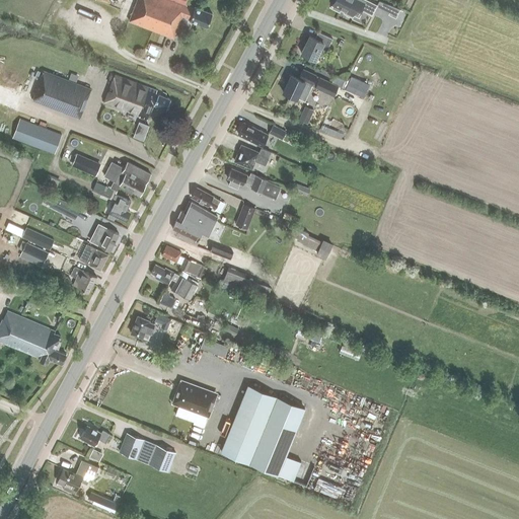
[(181,16),(190,19),(189,20),(207,27),(212,13),(194,7),(194,8),(186,5),(187,0),(136,0),(129,21),(173,39),(181,16)]
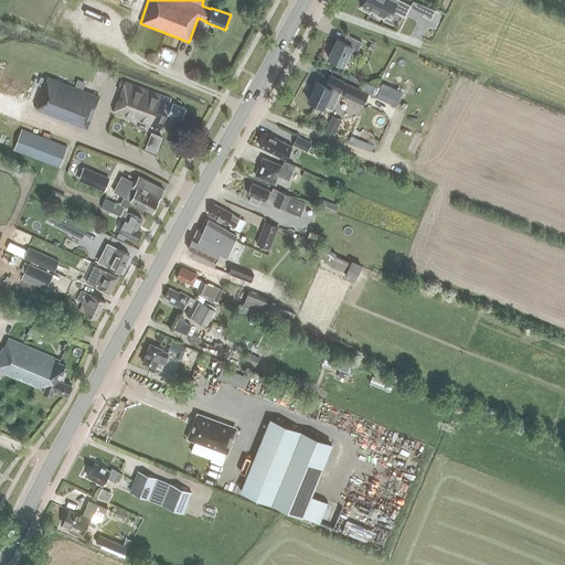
[(375,12),(374,14),(383,18),(386,11),(392,13),(393,10),(405,16),(409,7),(409,6),(398,0),(364,0),(362,6),(363,7),(362,9),(369,12),(370,10),(375,12)]
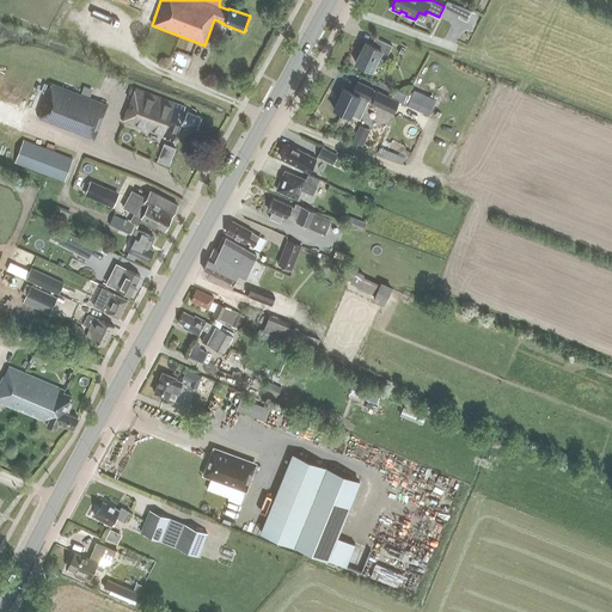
[(447,1),(444,6),(444,7),(459,14),(463,7),(447,1)]
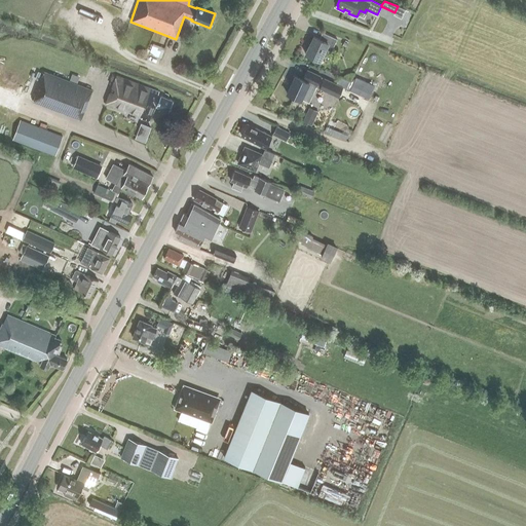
[(321,40),(313,36),(305,53),(320,61),(325,48),(331,51),(337,39),(325,33),(321,40)]
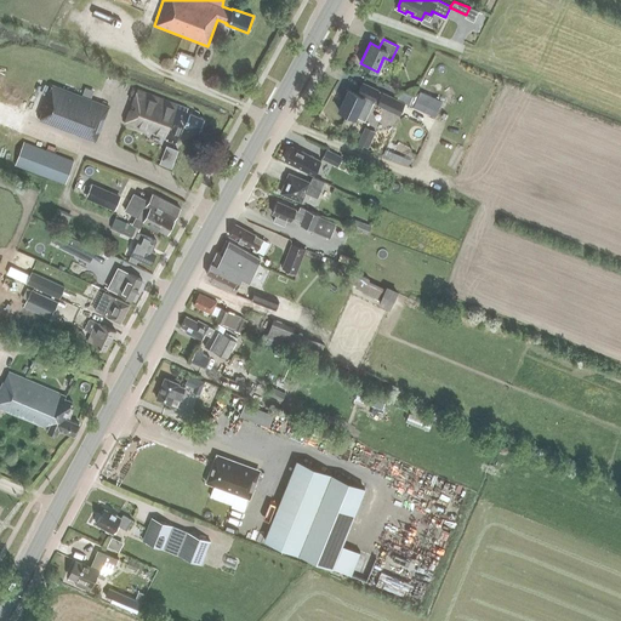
[(357,93),(347,90),(337,109),(355,118),(355,117),(364,120),(372,103),(398,115),(404,103),(363,83),(357,93)]
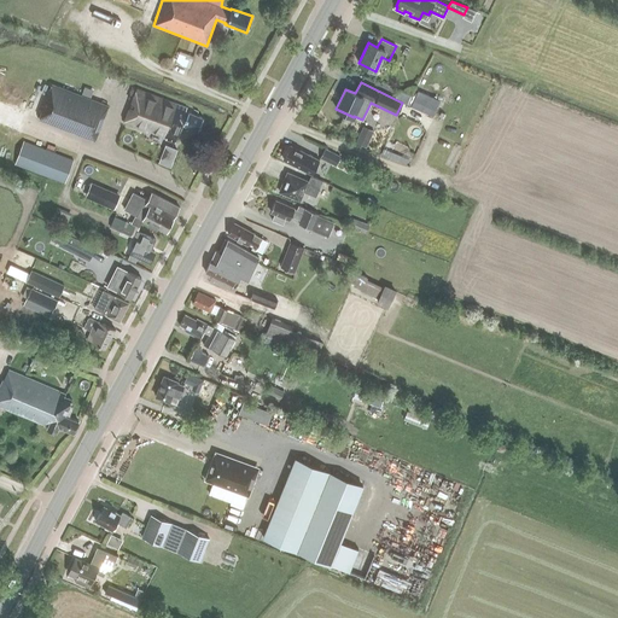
[(52,85),(39,120),(95,141),(109,106),(52,85)]
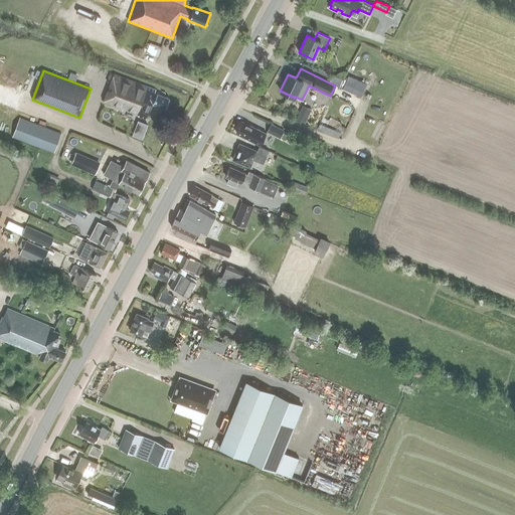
[(154,93),(156,90),(114,74),(103,103),(123,111),(124,109),(139,115),(139,117),(146,119),(152,104),(165,109),(169,99),(154,93)]
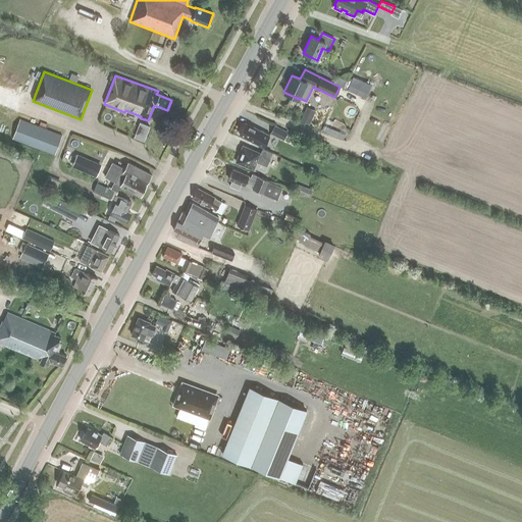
[(313,116),(304,112),(301,120),(309,124),(313,116)]
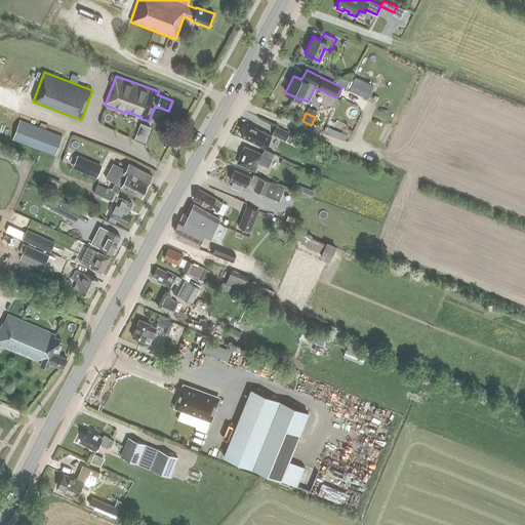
[(19,119),(11,139),(54,155),(62,135),(19,119)]
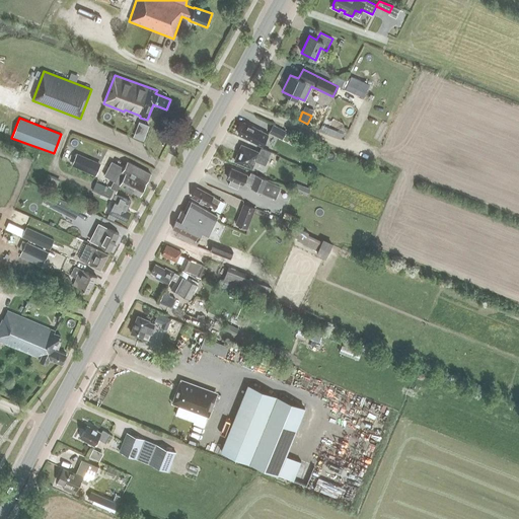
[(258,130),(258,129),(250,125),(250,126),(243,123),(238,134),(252,141),(262,146),(268,135),(258,130)]
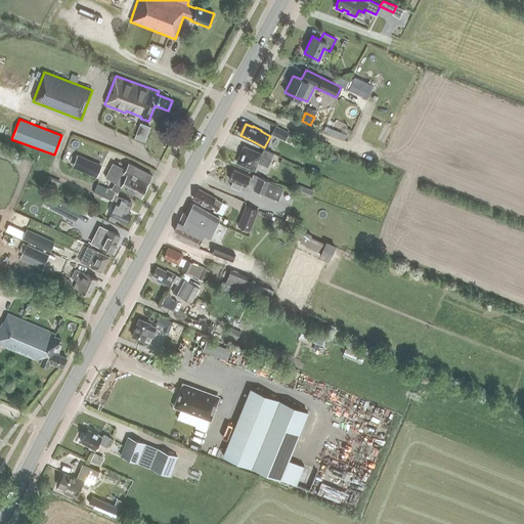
[(150,129),(140,125),(134,140),(144,144),(150,129)]
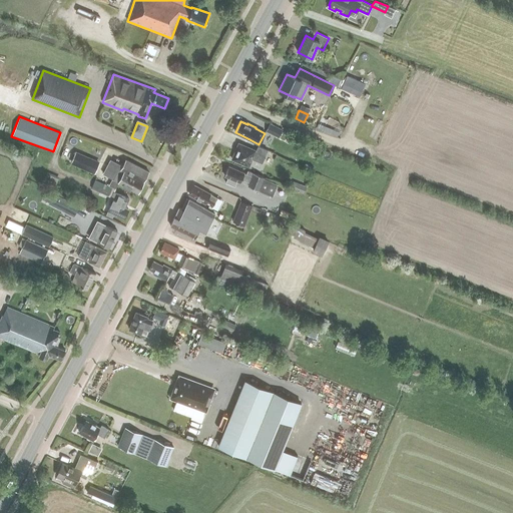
[(266,131),(279,137),(283,129),(270,123),(266,131)]
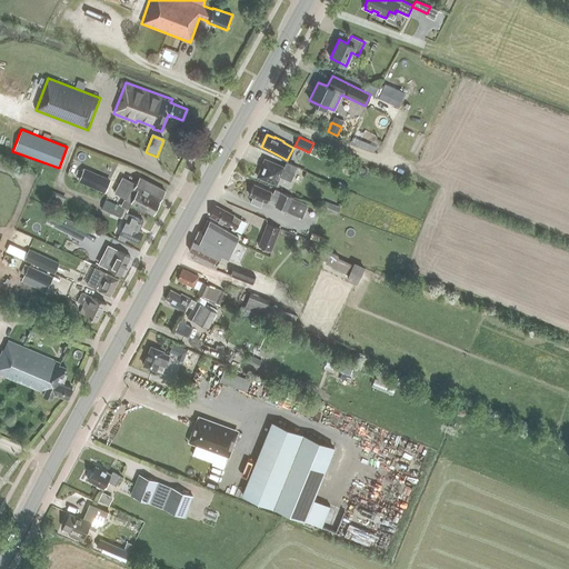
[(276,185),(279,176),(290,180),(297,167),(286,162),(283,167),(265,159),(257,177),(276,185)]
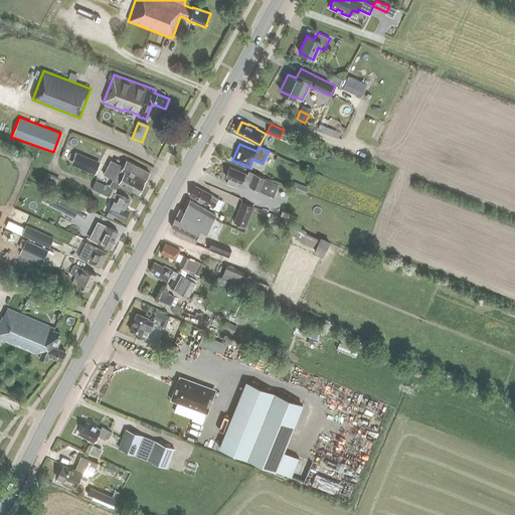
[(76,153),(75,155),(71,163),(94,173),(99,162),(76,153)]
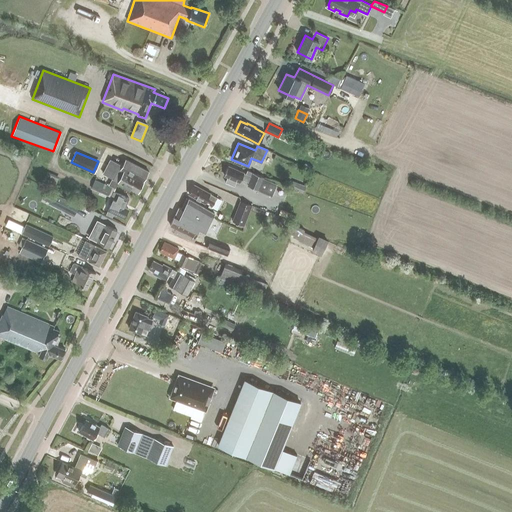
[(143,181),(148,171),(125,159),(122,166),(110,159),(103,173),(110,177),(113,178),(113,179),(118,182),(137,192),(143,181)]
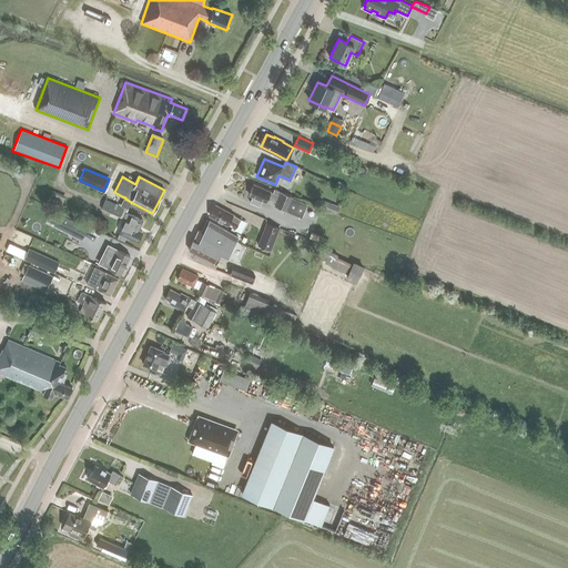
[(279,195),(271,192),(253,184),(249,194),(252,196),(250,202),(260,206),(262,201),(266,202),(267,199),(276,202),(274,205),(286,211),(286,212),(301,219),(307,204),(292,198),(292,196),(281,192),(279,195)]
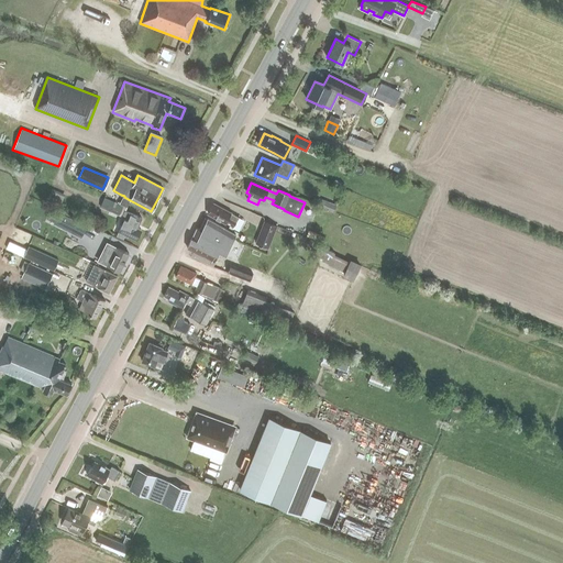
[(52,191),(51,199),(64,202),(66,195),(52,191)]
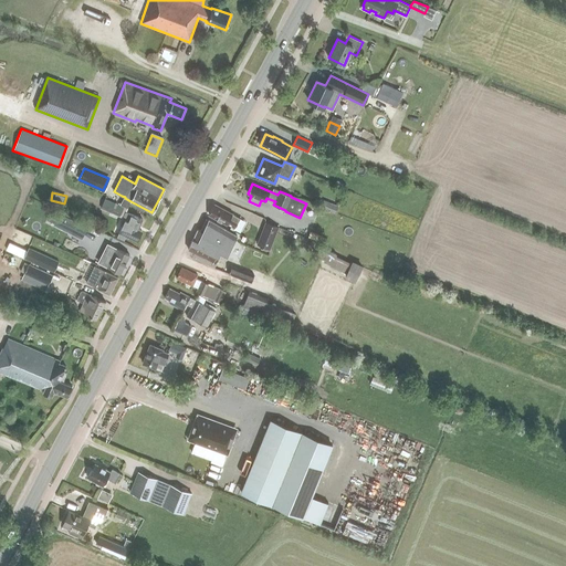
[(123,217),(125,212),(127,207),(104,198),(101,208),(118,216),(118,215),(123,217)]
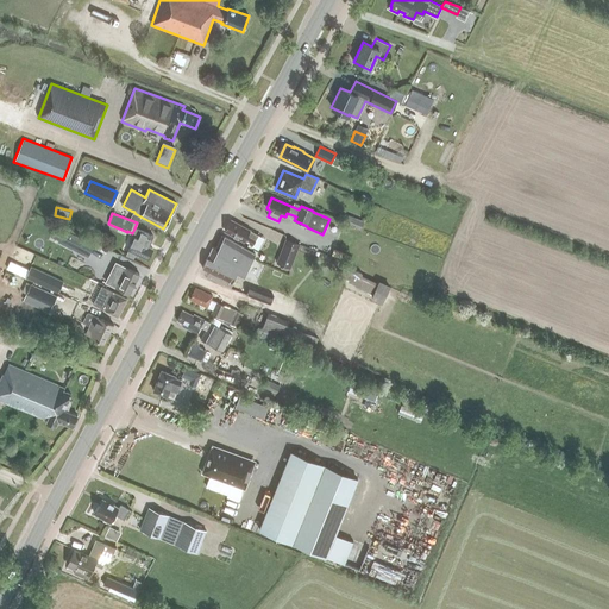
[(349,215),(345,224),(359,230),(363,221),(349,215)]
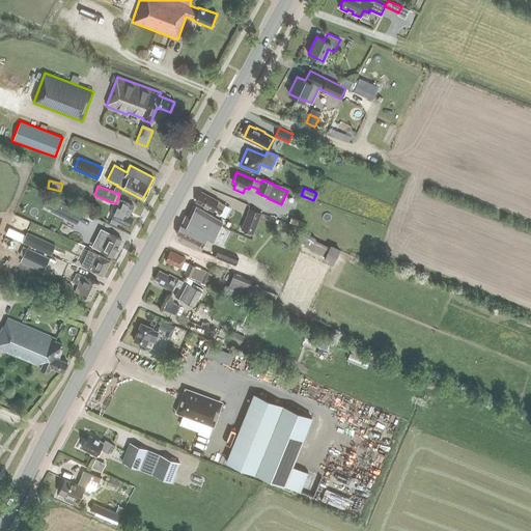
[(200,192),(196,201),(213,210),(220,214),(219,215),(225,218),(230,208),(225,205),(218,201),(200,192)]
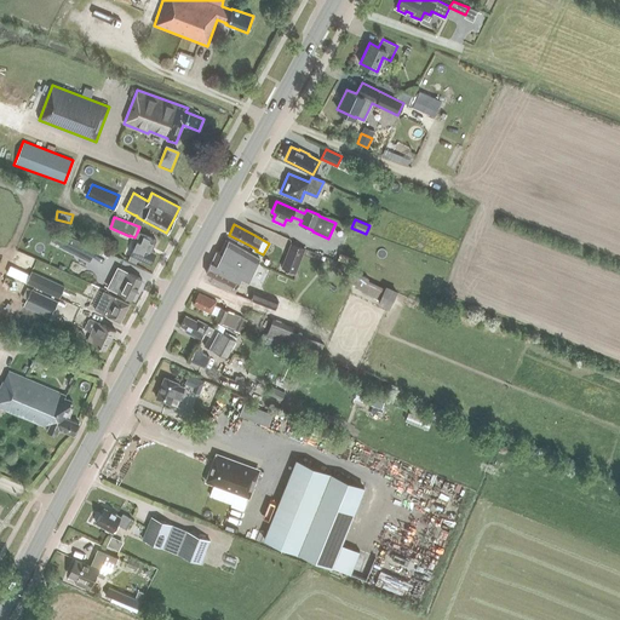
[(143,235),(137,233),(135,237),(131,246),(133,247),(128,259),(136,263),(137,259),(141,260),(141,259),(150,264),(155,253),(150,251),(155,240),(143,235)]
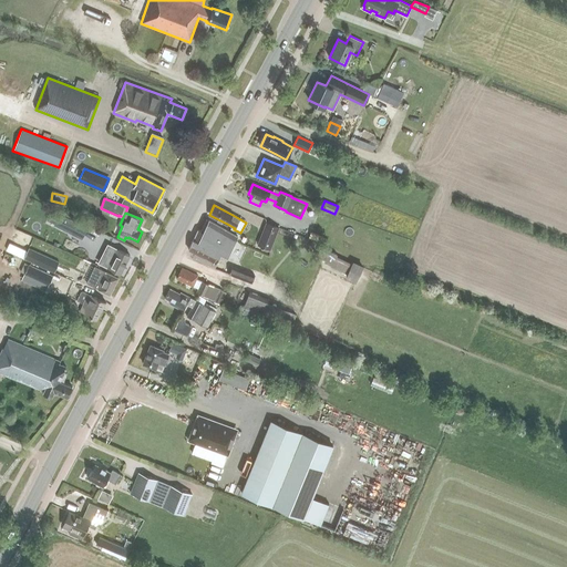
[(60,214),(53,226),(69,234),(81,240),(88,228),(75,223),(60,214)]
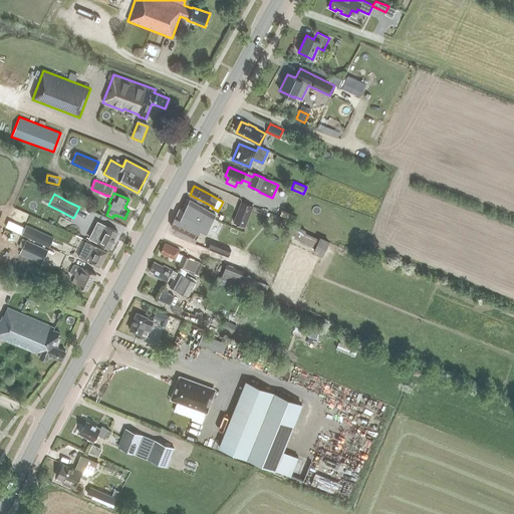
[(194,242),(200,230),(207,232),(215,214),(189,199),(184,210),(179,208),(171,226),(177,229),(175,233),(194,242)]
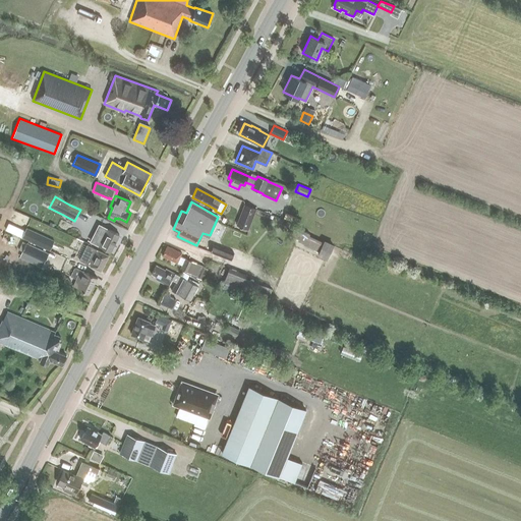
[(248,230),(255,209),(243,205),(235,225),(248,230)]
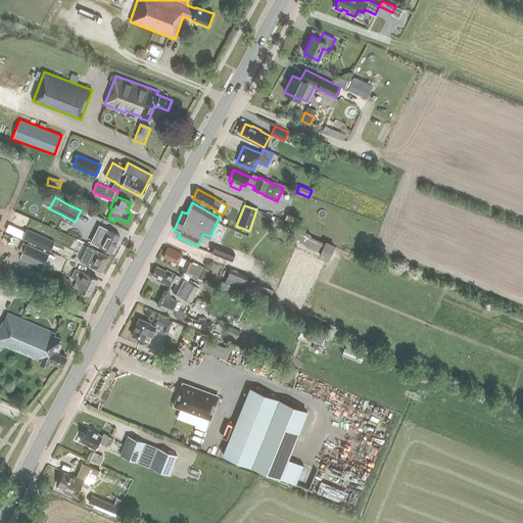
[(90,242),(95,244),(100,247),(110,252),(120,235),(109,230),(98,225),(90,242)]
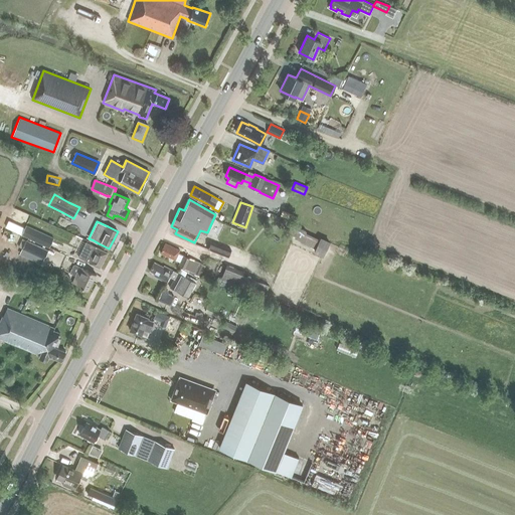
[(323,256),(330,241),(320,237),(320,238),(306,231),(307,230),(301,228),(291,223),(286,233),(296,237),(295,239),(300,242),(315,249),(313,251),(323,256)]
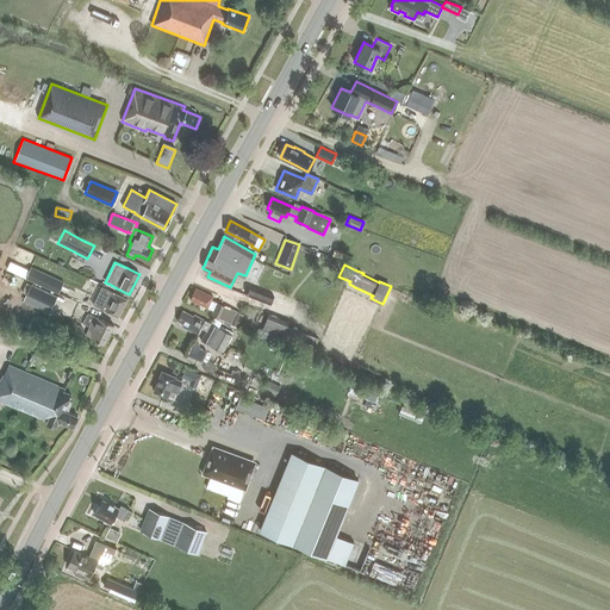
[(31,267),(25,278),(57,293),(63,281),(31,267)]
